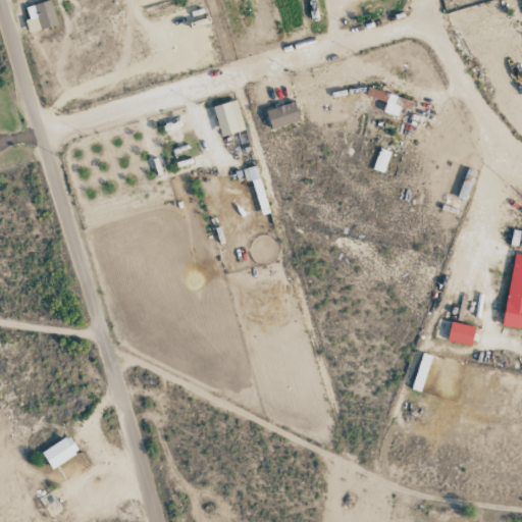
[(25,7),(29,19),(24,20),(28,33),(57,25),(51,0),(25,7)]
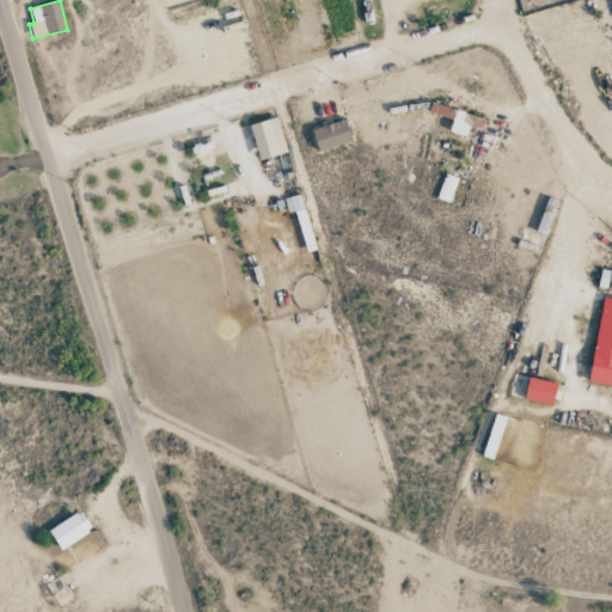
[(483,117),(446,110),(445,117),(451,118),(448,133),(466,136),(469,127),(481,129),(483,117)]
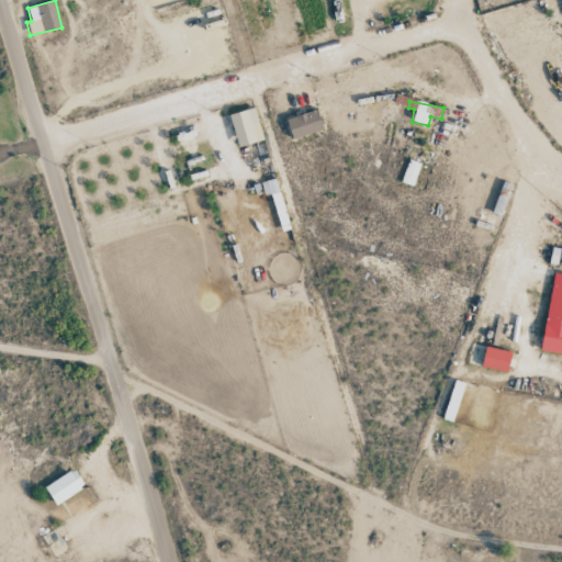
[(238,147),(263,139),(254,108),(228,115),(238,147)]
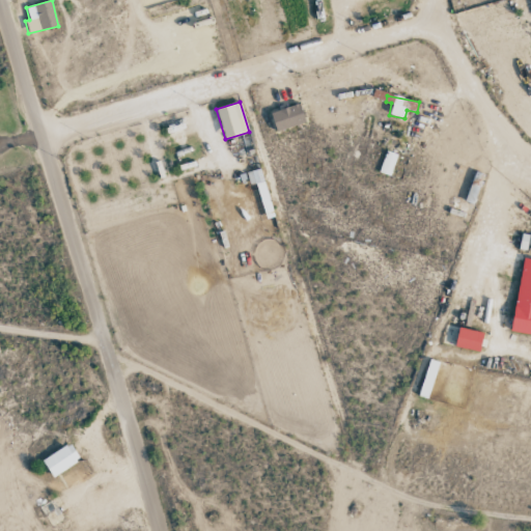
[(305,122),(299,104),(270,114),(276,133),(305,122)]
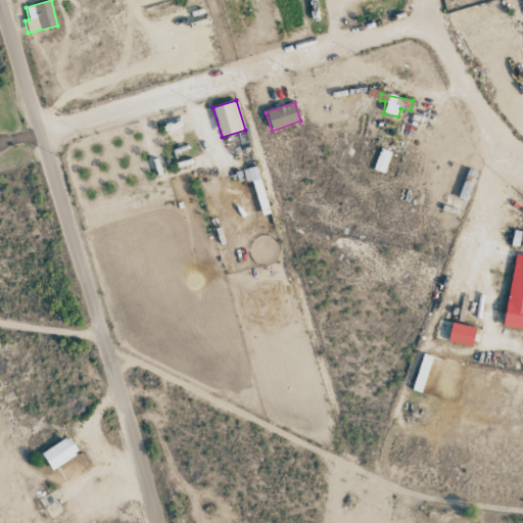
[(384,174),(390,152),(380,149),(373,170),(384,174)]
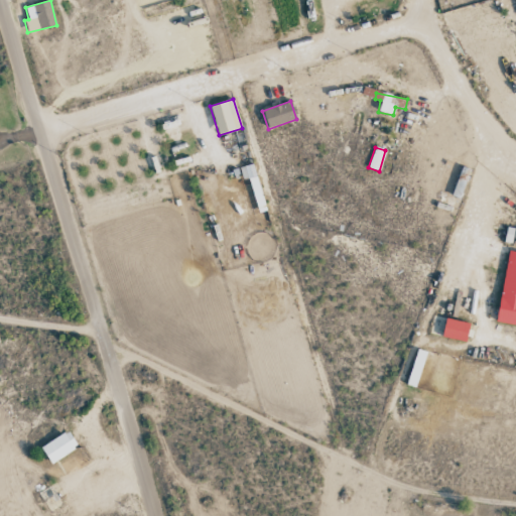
[(250,177),(255,208),(262,207),(255,164),(240,167),(242,179),(250,177)]
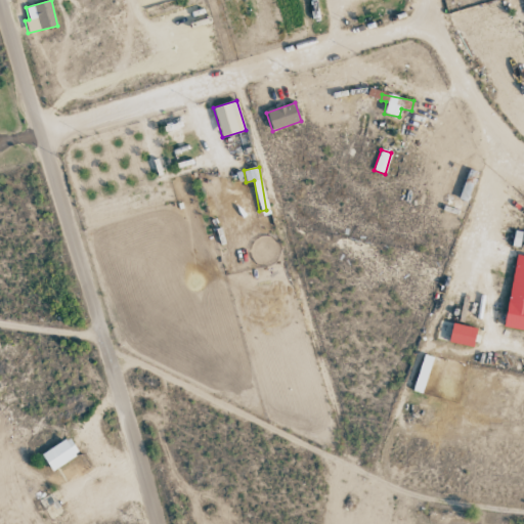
[(523,256),(514,255),(505,329),(523,331),(523,256)]
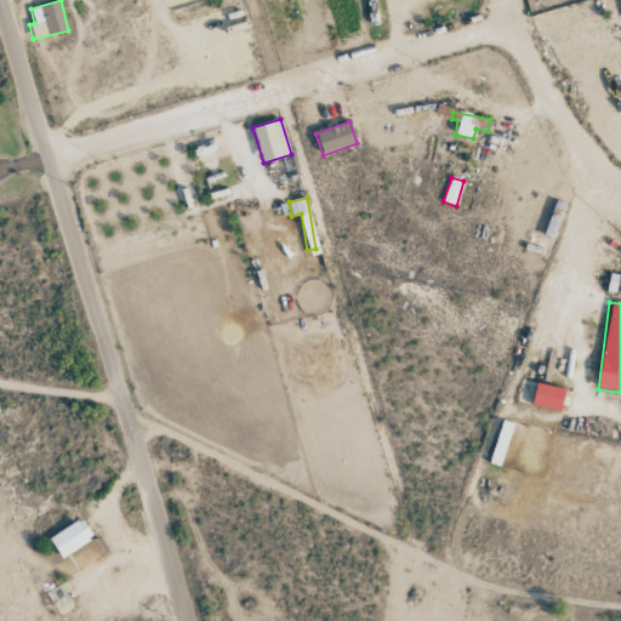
[(559,412),(565,391),(536,383),(531,404),(559,412)]
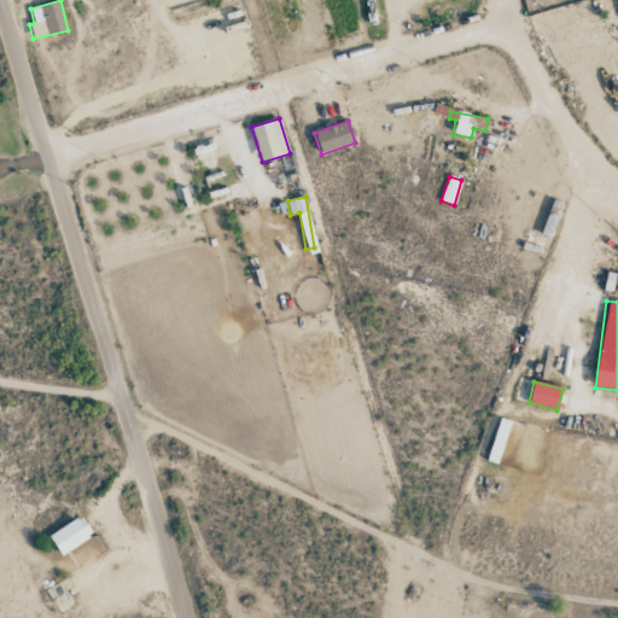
[(508,420),(497,418),(488,462),(499,465),(508,420)]
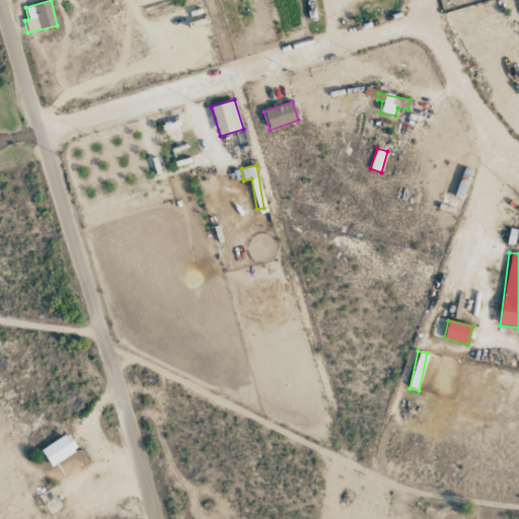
[(41,450),(52,467),(78,449),(67,433),(41,450)]
